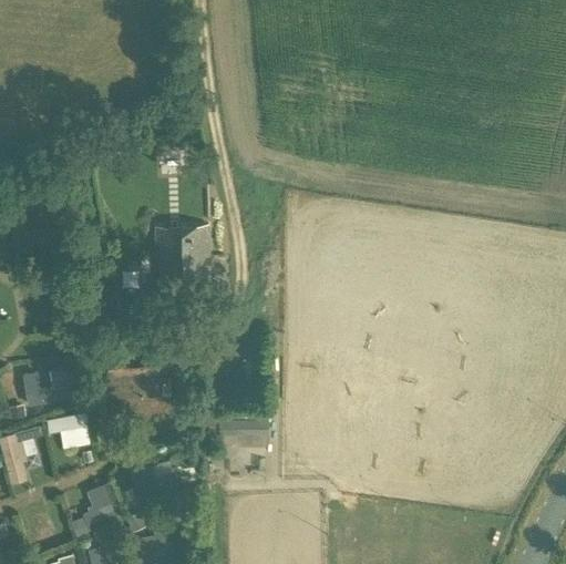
[(212,297),(209,228),(156,229),(157,263),(158,263),(160,298),(212,297)]
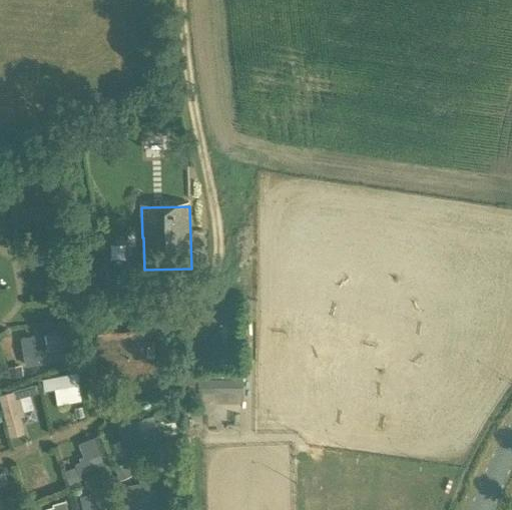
[(113,340),(115,375),(148,374),(145,323),(95,326),(96,341),(113,340)]
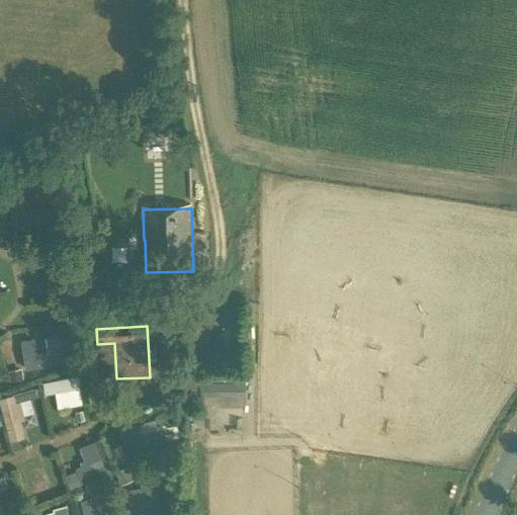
[(36,354),(63,352),(62,337),(35,338),(36,354)]
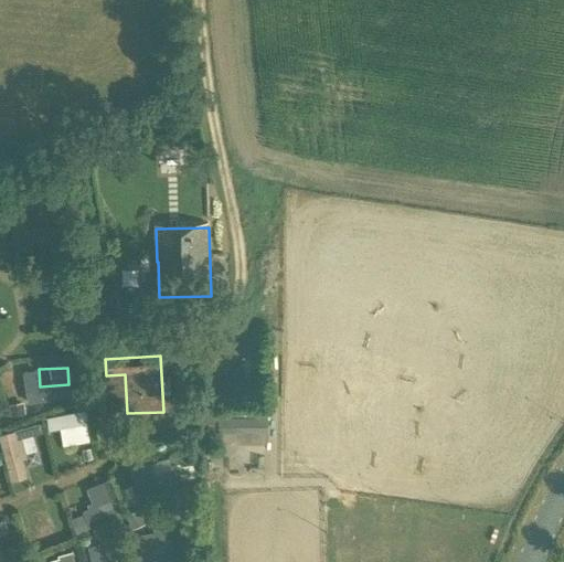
[(38,372),(24,373),(28,405),(70,400),(68,385),(40,390),(38,372)]
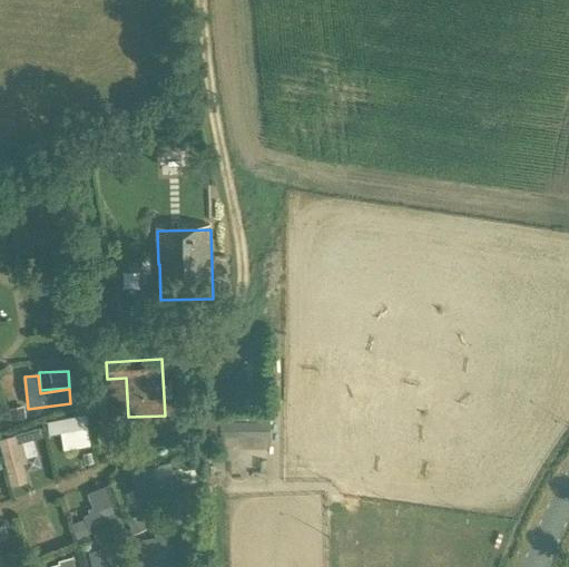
[(8,411),(10,427),(25,424),(22,409),(8,411)]
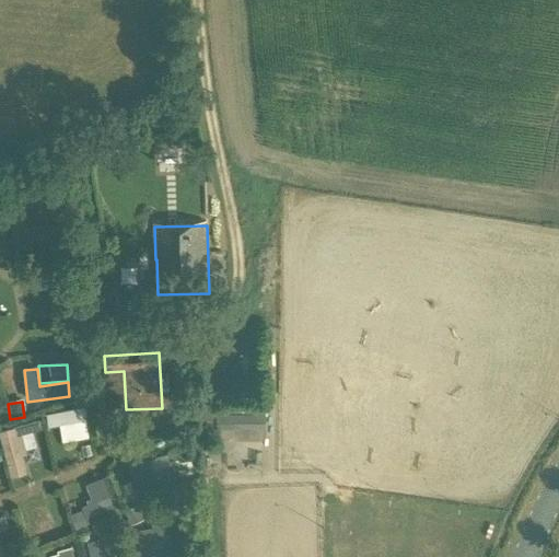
[(230,413),(261,414),(261,404),(231,403),(230,413)]
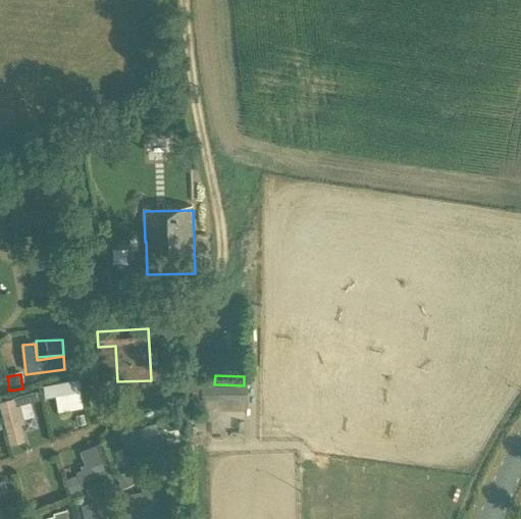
[(45,400),(56,399),(57,413),(83,410),(80,381),(43,385),(45,400)]
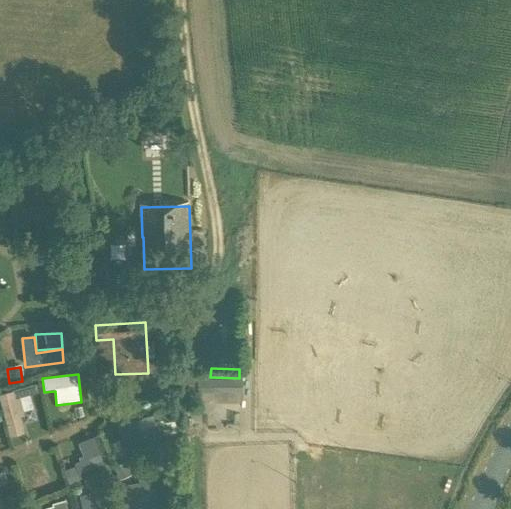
[(197,393),(241,393),(241,379),(197,380),(197,393)]
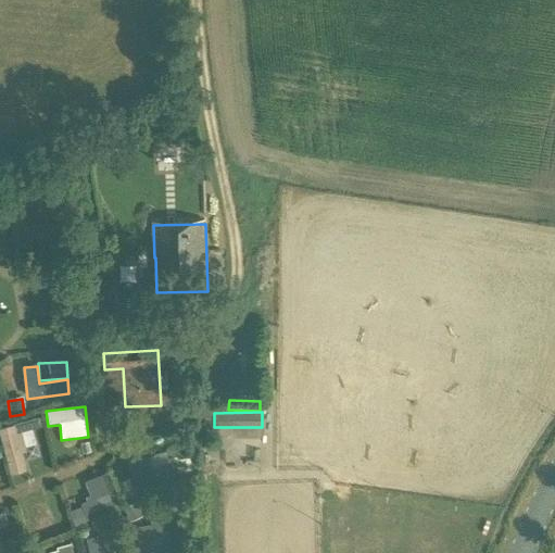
[(0,436),(9,477),(26,473),(22,449),(39,445),(34,423),(0,429),(0,436)]
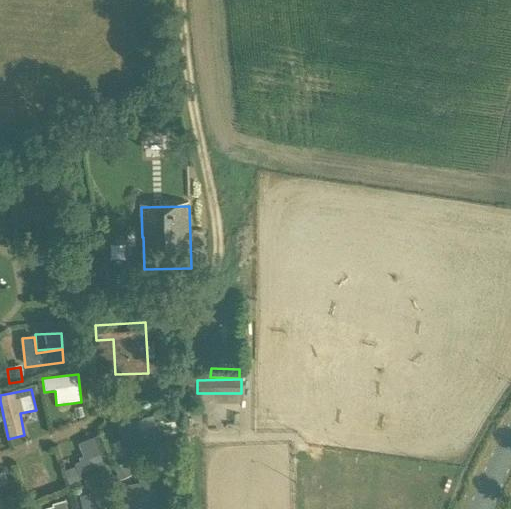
[(119,425),(120,450),(140,449),(139,424),(119,425)]
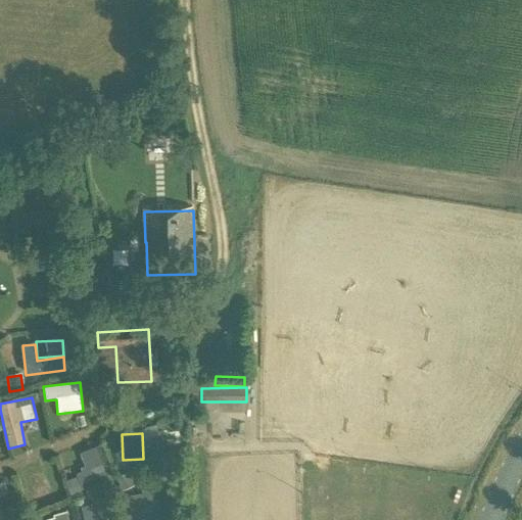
[(101,444),(79,453),(85,469),(69,475),(75,487),(112,473),(101,444)]
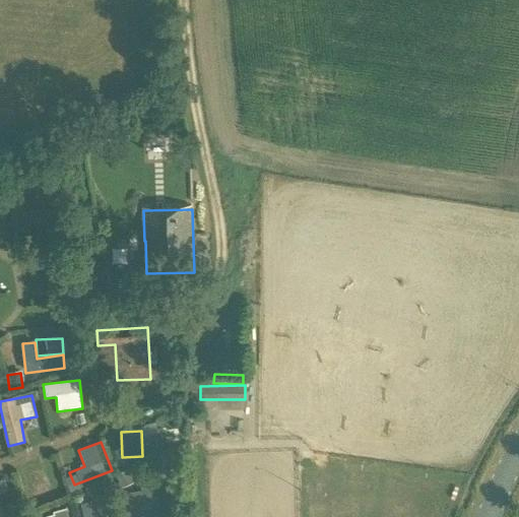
[(148,491),(130,492),(132,516),(150,516),(148,491)]
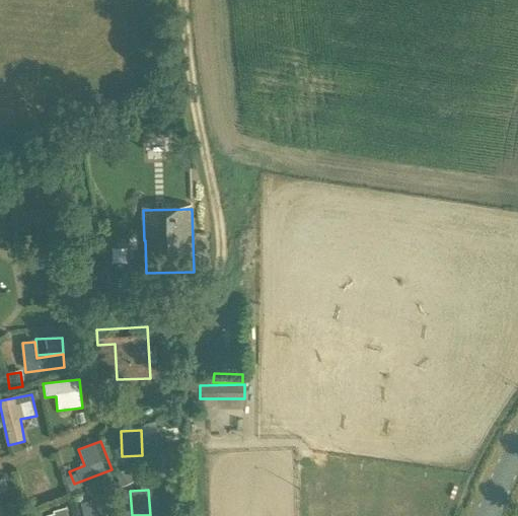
[(107,515),(104,496),(79,501),(81,515),(107,515)]
